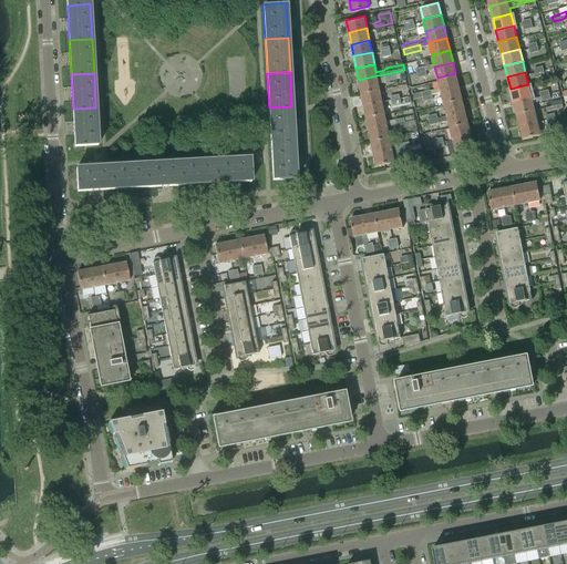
[(437,78),(441,90),(459,85),(455,73),(437,78)]
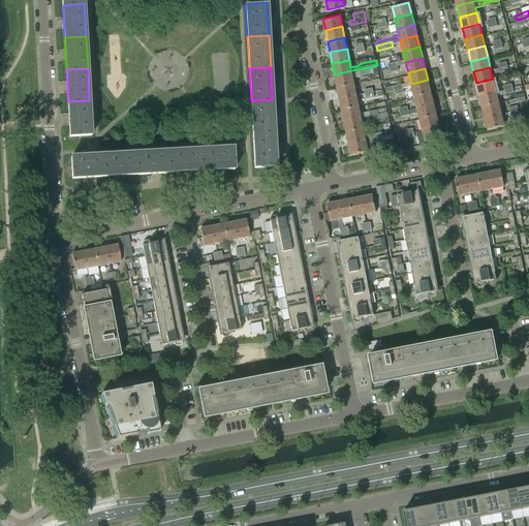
[(351,70),(335,74),(337,86),(353,82),(351,70)]
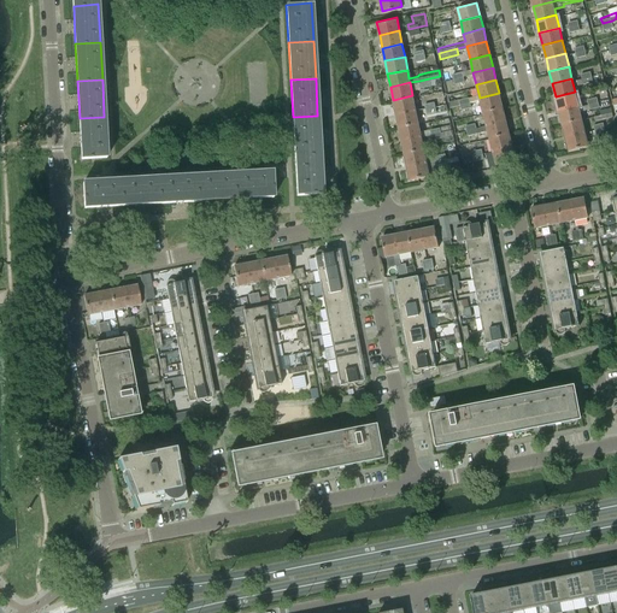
[(556,96),(558,110),(579,105),(575,92),(556,96)]
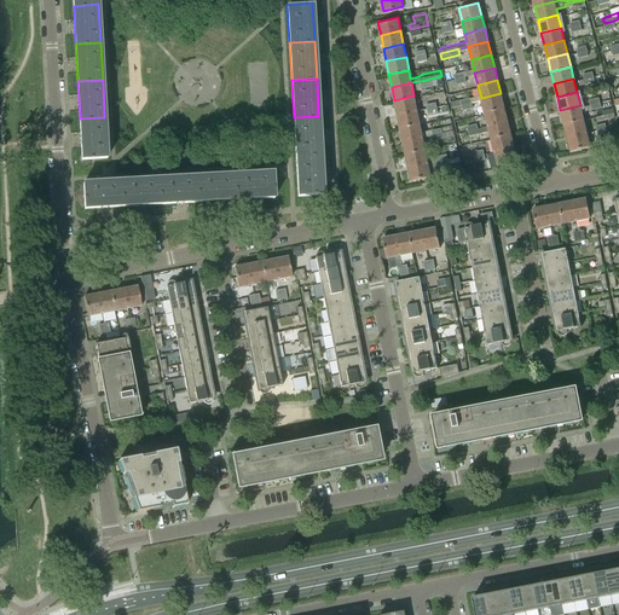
[(504,106),(501,93),(481,98),(484,111),(504,106)]
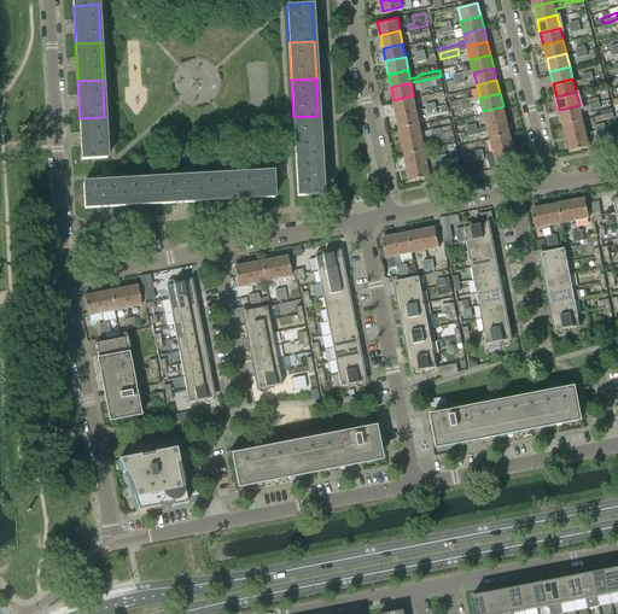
[(394,100),(396,113),(417,109),(413,95),(394,100)]
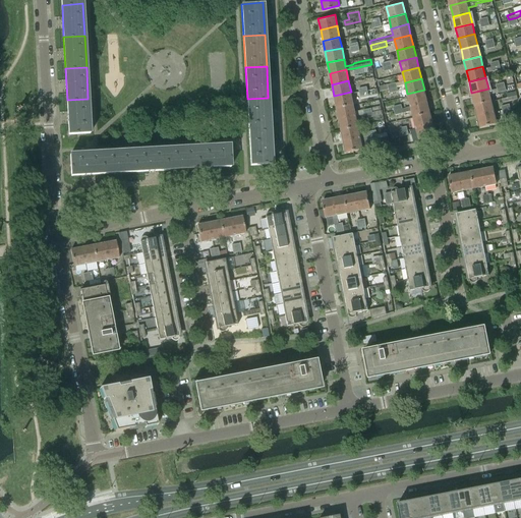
[(471,93),(474,103),(490,99),(488,89),(471,93)]
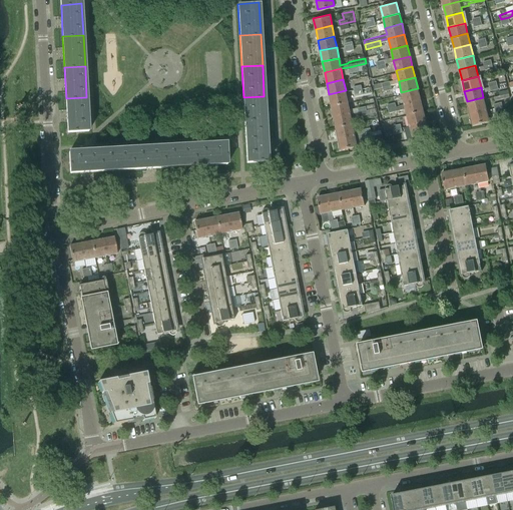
[(401,92),(404,102),(420,98),(418,88),(401,92)]
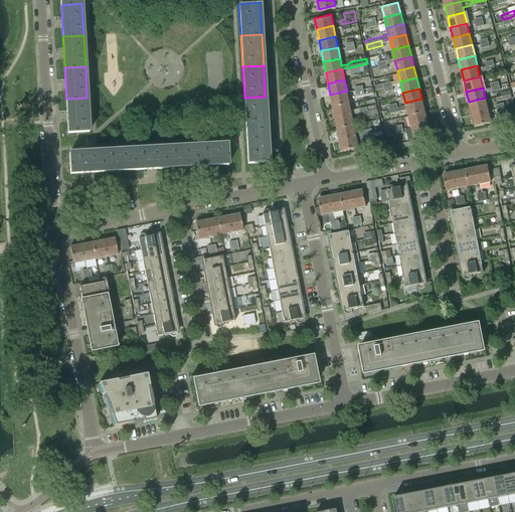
[(330,95),(332,105),(349,102),(347,91),(330,95)]
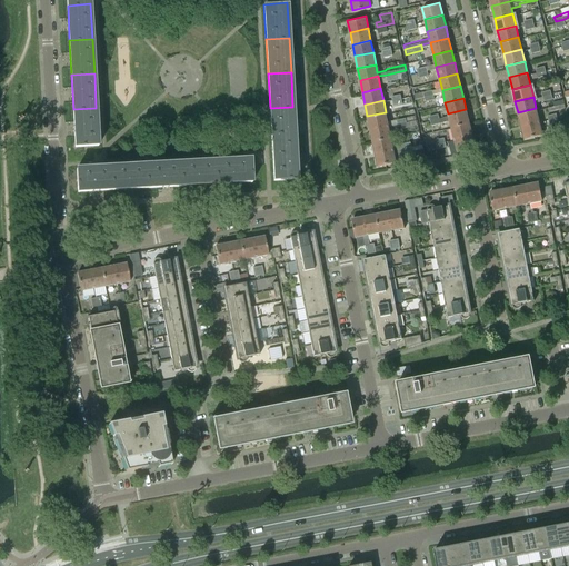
[(295,141),(292,107),(270,108),(271,142),(295,141)]
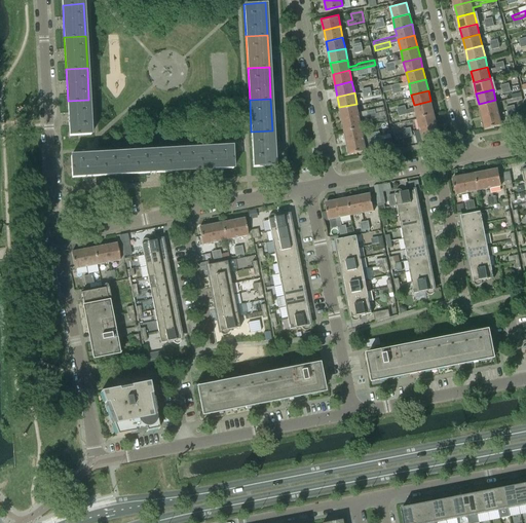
[(90,132),(88,100),(68,101),(69,133),(90,132)]
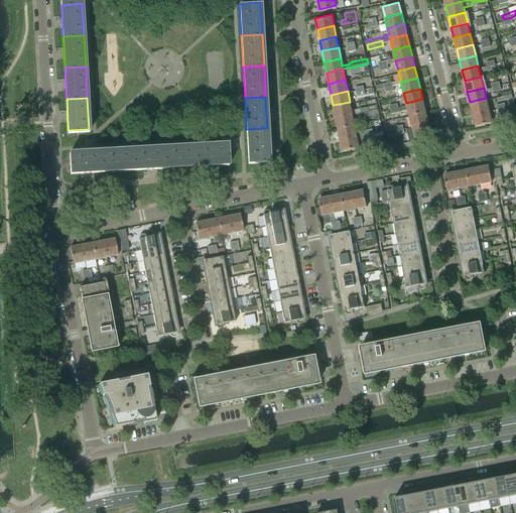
[(470,102),(473,113),(489,109),(486,98),(470,102)]
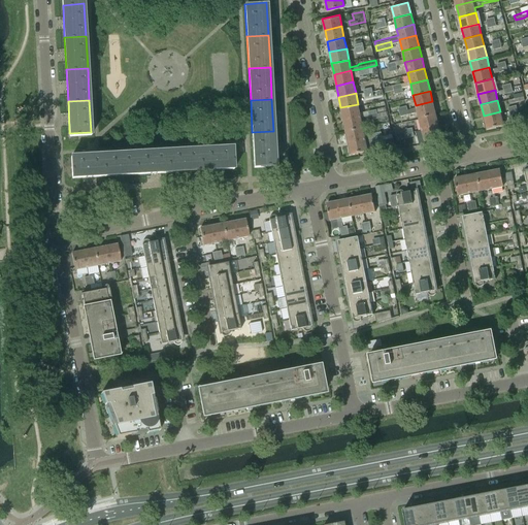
[(435,112),(432,101),(416,105),(419,117),(435,112)]
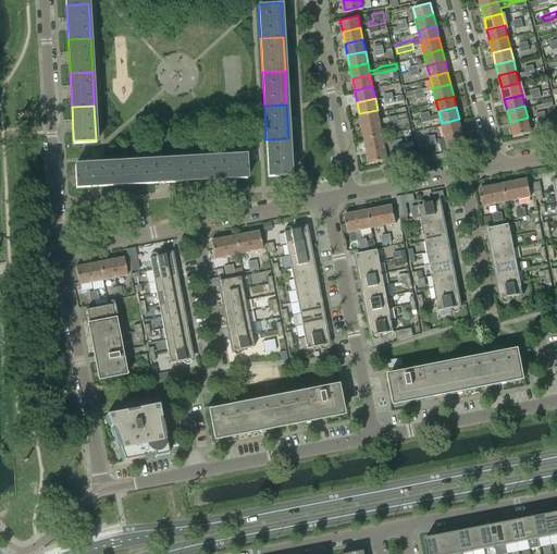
[(380,122),(378,110),(359,113),(362,125),(380,122)]
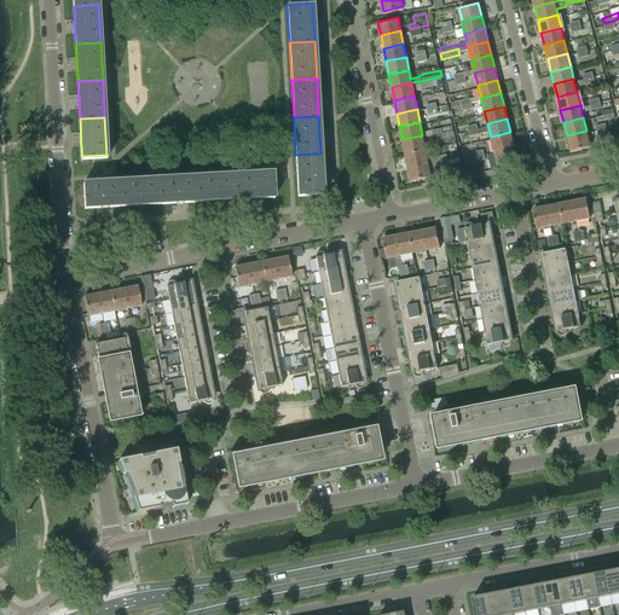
[(590,144),(586,131),(567,135),(570,149),(590,144)]
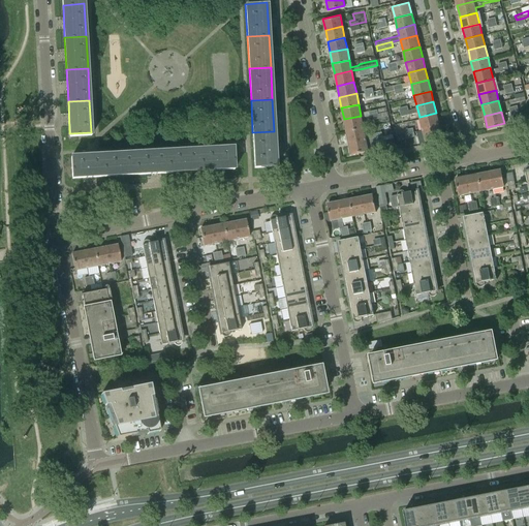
[(419,117),(422,128),(439,124),(436,113),(419,117)]
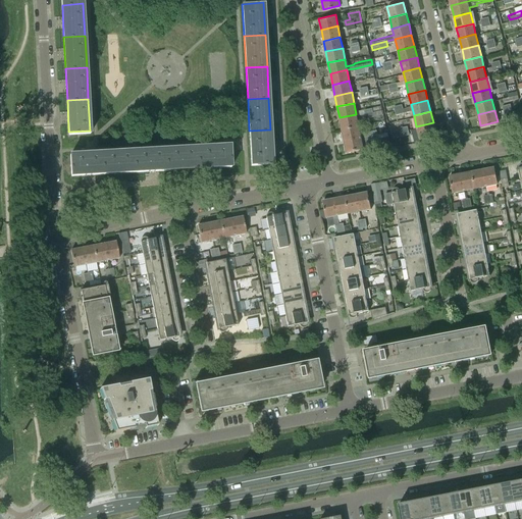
[(340,117),(342,128),(358,124),(356,114),(340,117)]
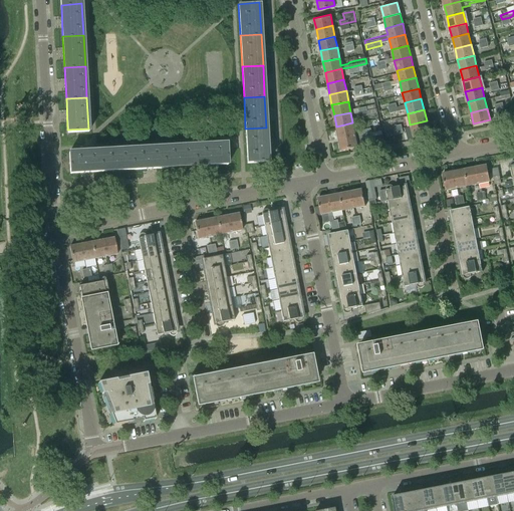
[(429,132),(427,120),(410,124),(413,136),(429,132)]
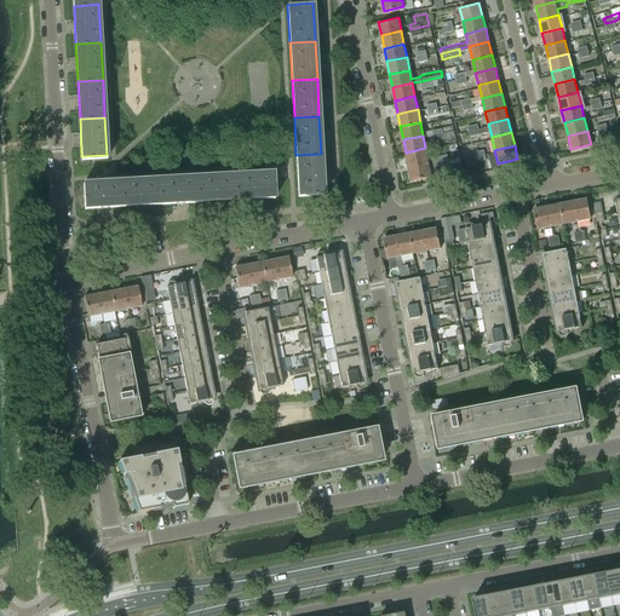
[(406,153),(408,166),(429,161),(425,148),(406,153)]
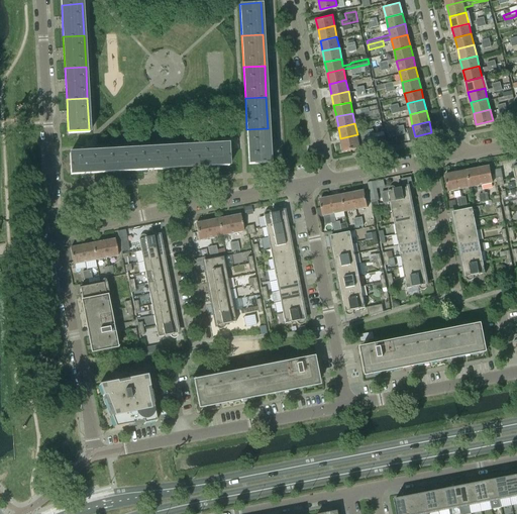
[(270,161),(268,128),(246,129),(248,162),(270,161)]
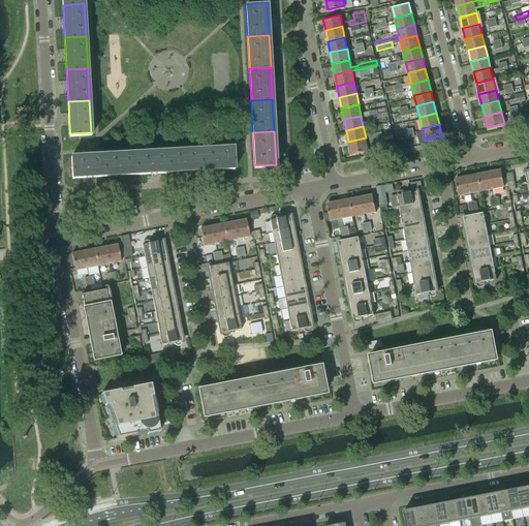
[(374,135),(366,137),(348,142),(350,153),(368,149),(367,142),(375,140),(383,138),(394,136),(393,132),(382,134),(374,135)]
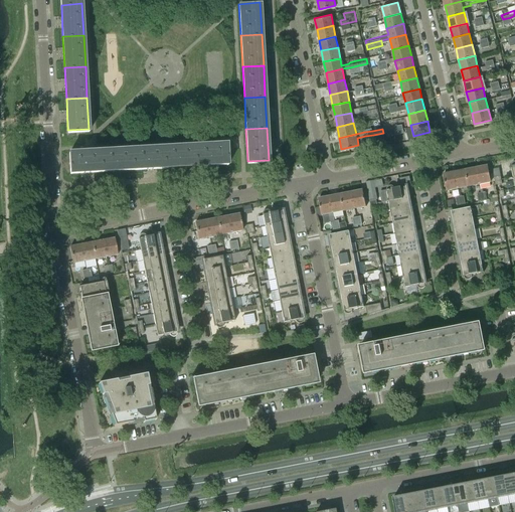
[(195,143),(196,164),(227,162),(226,142),(195,143)]
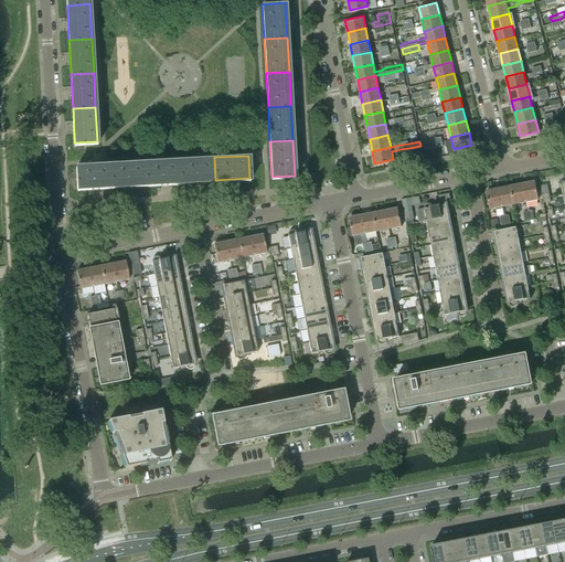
[(214,157),(180,159),(181,182),(215,180),(214,157)]
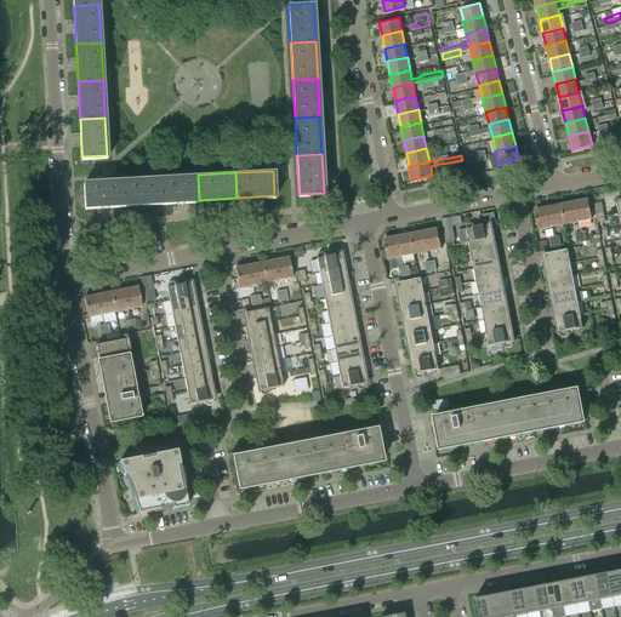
[(160,177),(161,201),(199,200),(198,175),(160,177)]
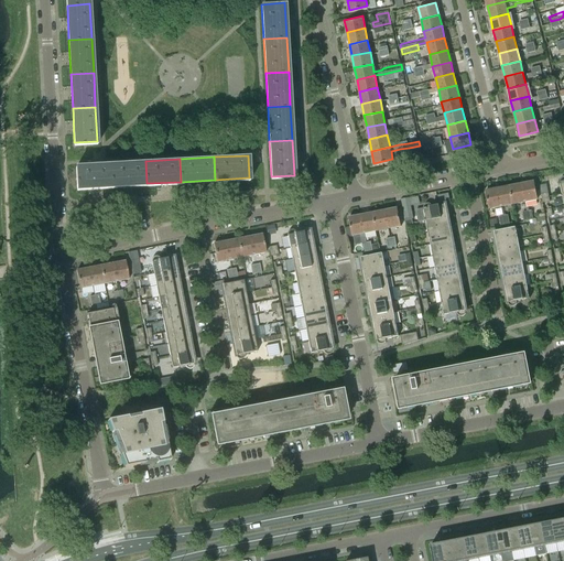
[(145,161),(110,163),(112,185),(147,183),(145,161)]
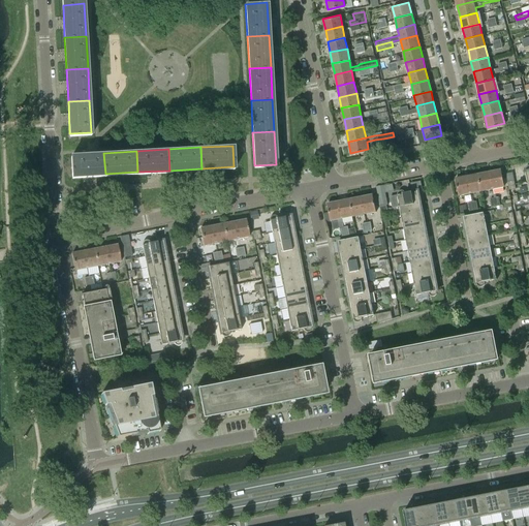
[(72,176),(92,175),(105,174),(103,153),(71,154),(72,176)]
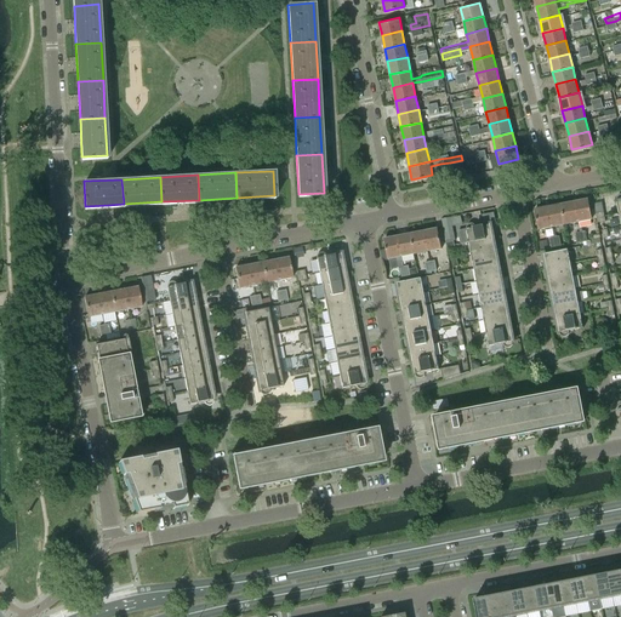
[(588,196),(574,199),(579,220),(592,217),(588,196)]
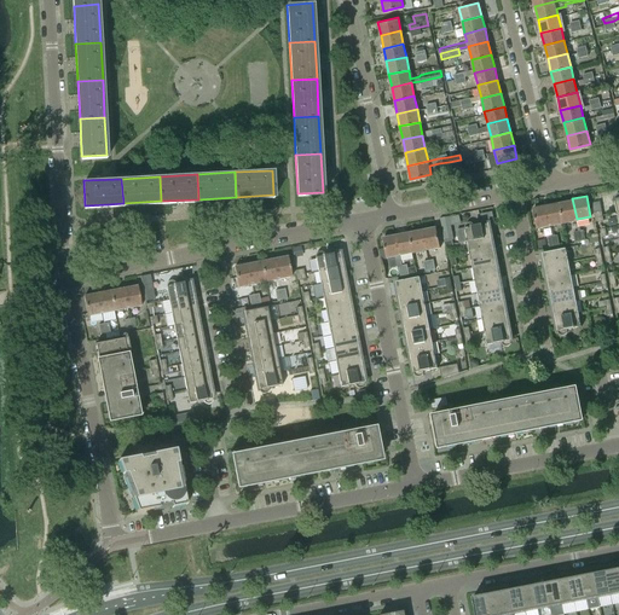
[(572,198),(559,201),(563,221),(577,219),(572,198)]
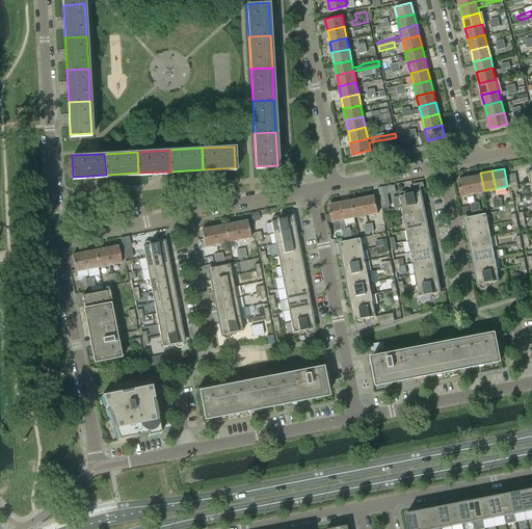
[(480,173),(470,175),(473,192),(484,190),(480,173)]
